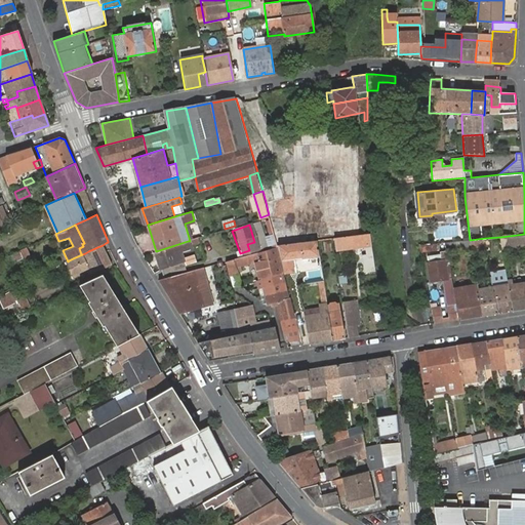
[(376,270),(370,233),(335,239),(337,250),(365,245),(366,253),(361,254),(364,272),(376,270)]
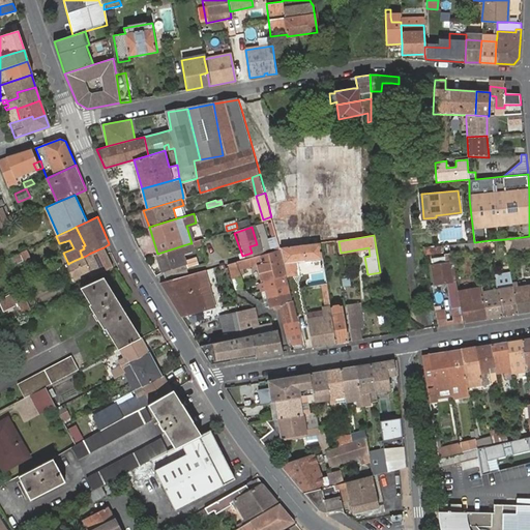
[(523,248),(522,237),(505,239),(507,249),(523,248)]
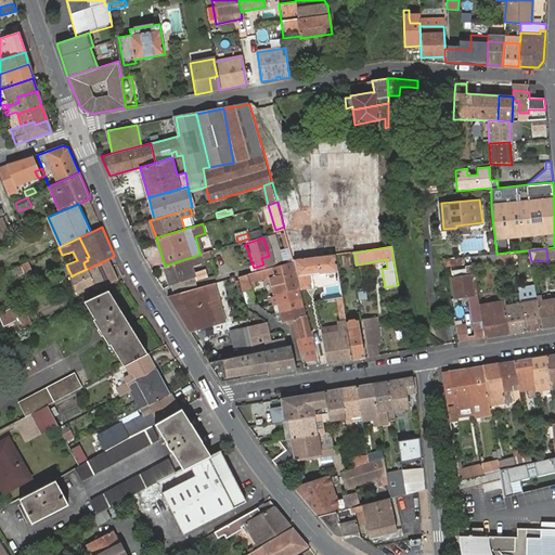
[(201,255),(198,255),(201,260),(202,265),(211,261),(208,252),(205,253),(201,255)]
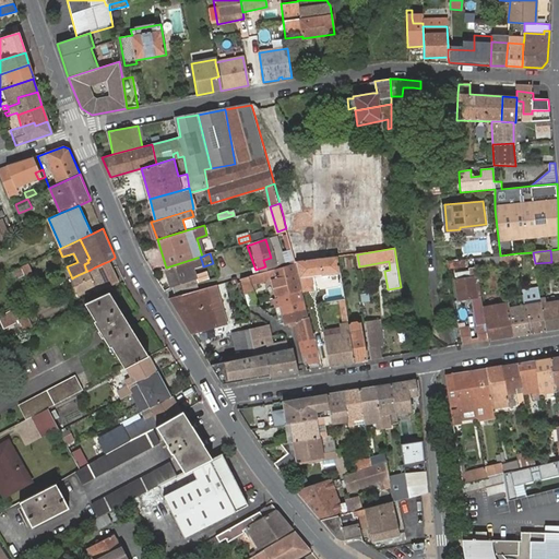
[(516,253),(500,256),(501,263),(518,261),(516,253)]
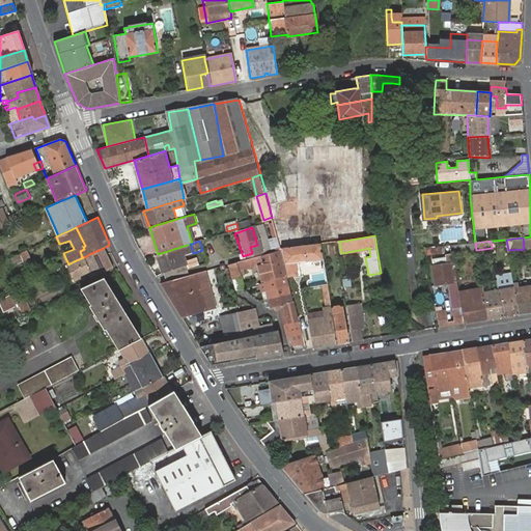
[(476,250),(475,243),(462,244),(463,252),(476,251),(476,250)]
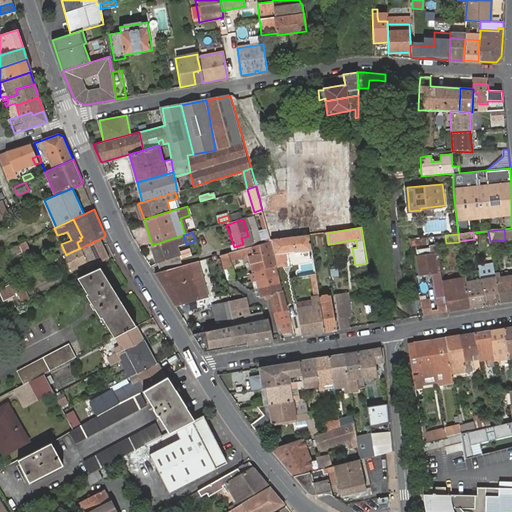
[(152,246),(158,265),(181,259),(180,255),(175,256),(171,244),(176,243),(185,240),(183,235),(152,245),(152,246)]
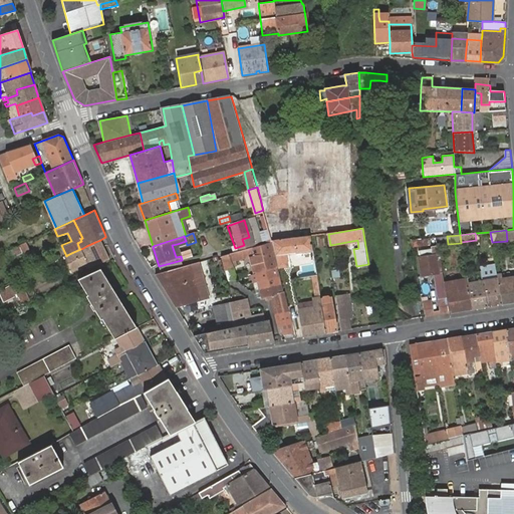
[(448,244),(447,236),(437,237),(438,245),(448,244)]
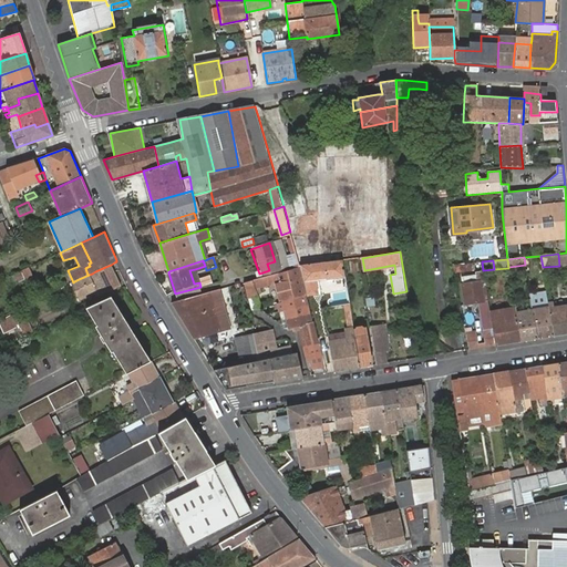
[(343,261),(340,261),(301,268),(310,296),(321,294),(319,280),(327,279),(328,282),(334,280),(334,277),(346,275),(343,261)]
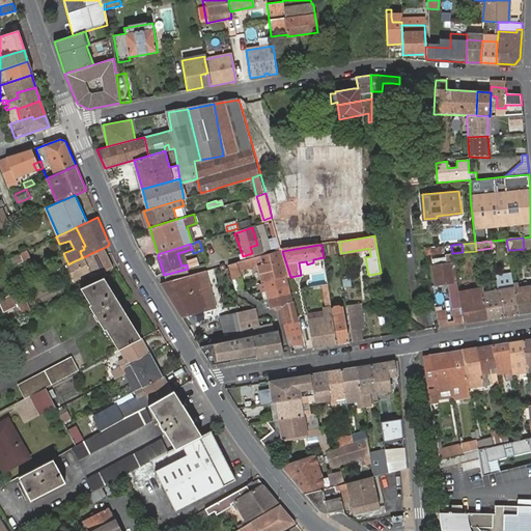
[(425,250),(426,256),(450,253),(449,247),(425,250)]
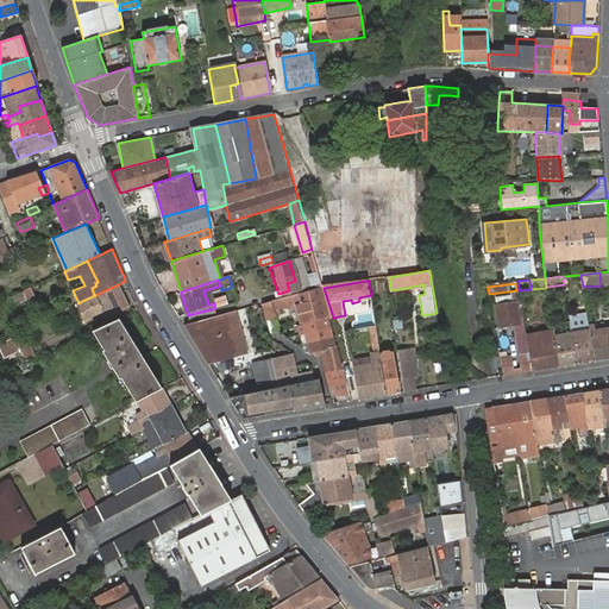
[(131,307),(119,284),(113,287),(102,292),(99,294),(95,295),(85,300),(80,302),(88,320),(105,312),(107,318),(131,307)]
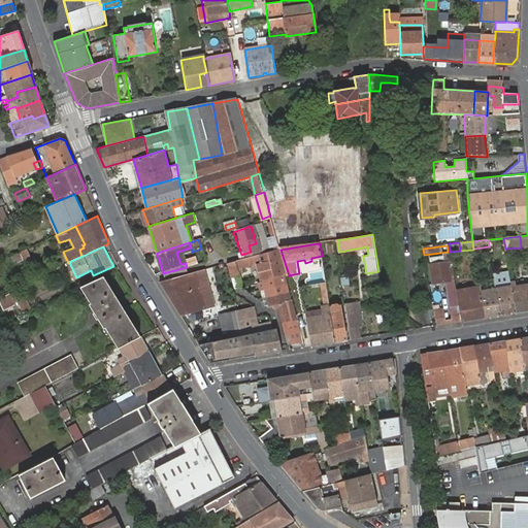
[(289,275),(281,250),(279,250),(278,248),(255,254),(257,260),(262,278),(265,278),(269,304),(279,302),(282,302),(291,342),(301,341),(293,300),(291,300),(286,276),(289,275)]
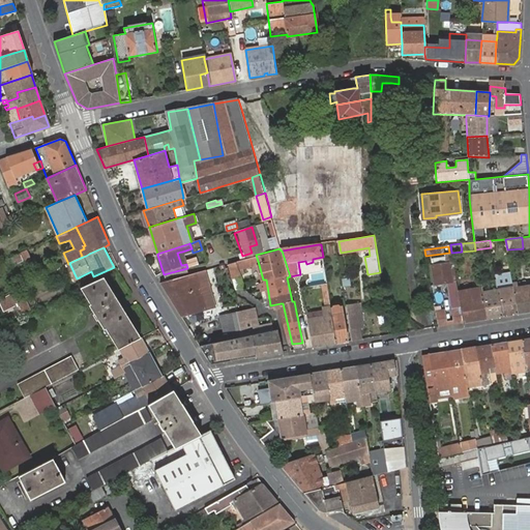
[(33,263),(27,249),(20,254),(26,266),(33,263)]
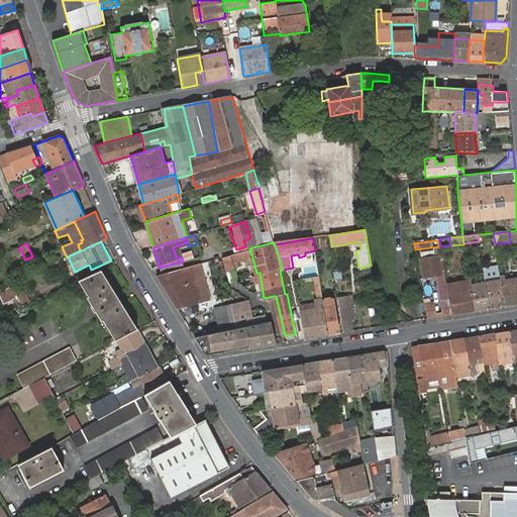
[(177,259),(182,257),(178,245),(173,246),(177,259)]
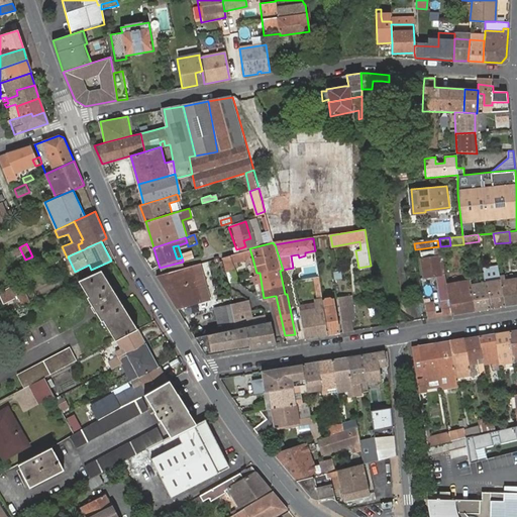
[(236,252),(238,257),(251,254),(249,248),(236,252)]
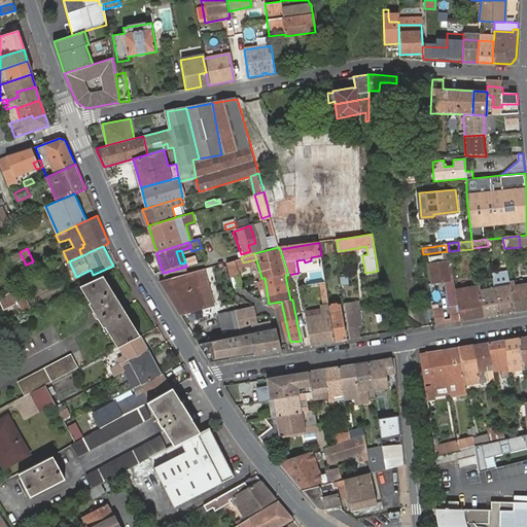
[(442,262),(428,265),(431,283),(447,281),(451,307),(453,322),(462,320),(457,292),(456,288),(455,280),(451,280),(448,262),(449,261),(448,253),(440,254),(442,262)]
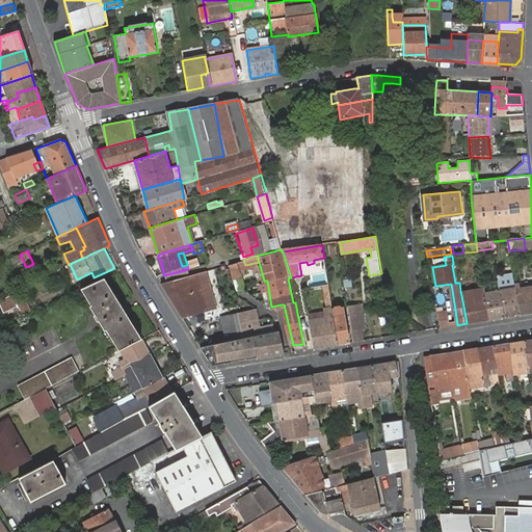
[(232,267),(234,277),(241,275),(239,268),(245,267),(245,265),(243,260),(231,264),(232,267)]
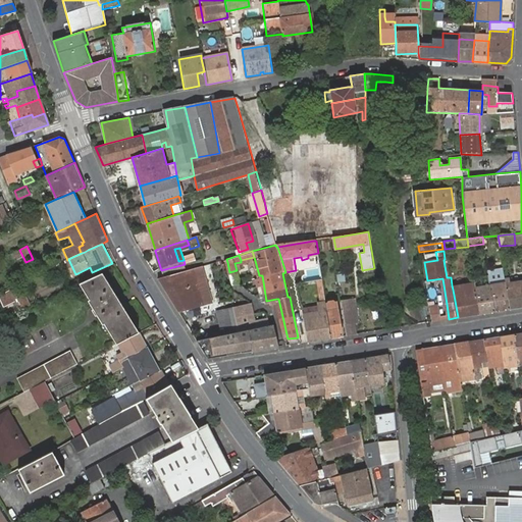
[(161,270),(163,276),(186,270),(185,264),(161,270)]
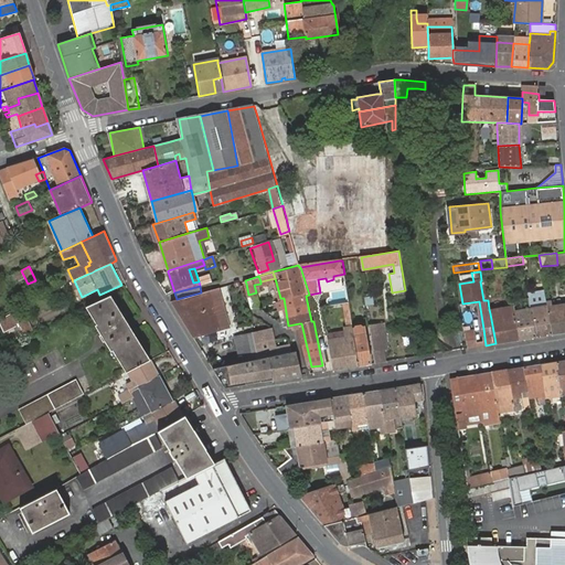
[(170,301),(193,339),(220,331),(217,322),(212,323),(209,308),(213,307),(208,290),(201,292),(177,299),(170,301)]
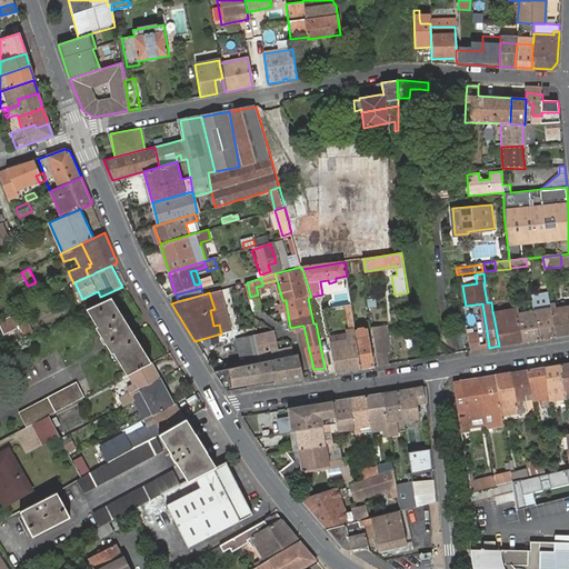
[(352,305),(350,292),(330,297),(332,308),(352,305)]
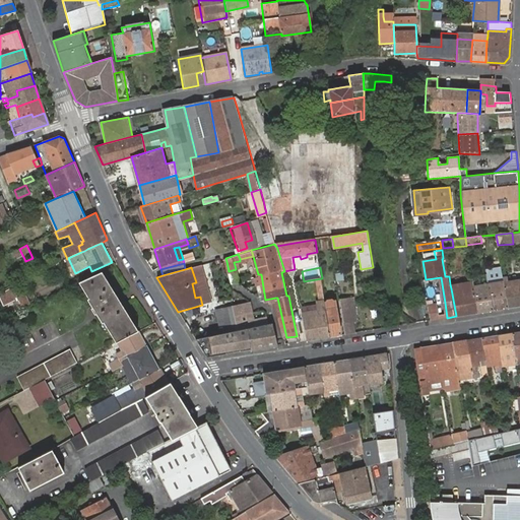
[(115,343),(138,332),(123,304),(117,307),(115,301),(121,299),(106,270),(80,282),(85,293),(89,300),(87,301),(99,324),(102,323),(106,330),(113,345),(115,343)]
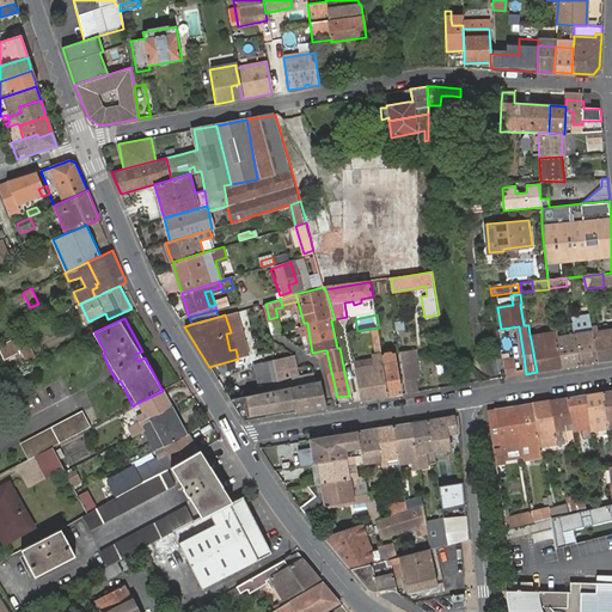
[(594,332),(593,329),(575,332),(575,334),(576,342),(595,338),(594,332)]
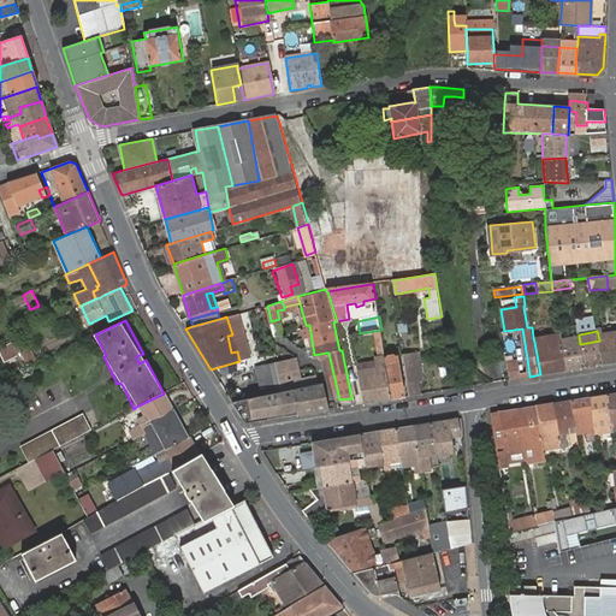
[(603,365),(615,362),(615,331),(598,335),(599,341),(603,365)]
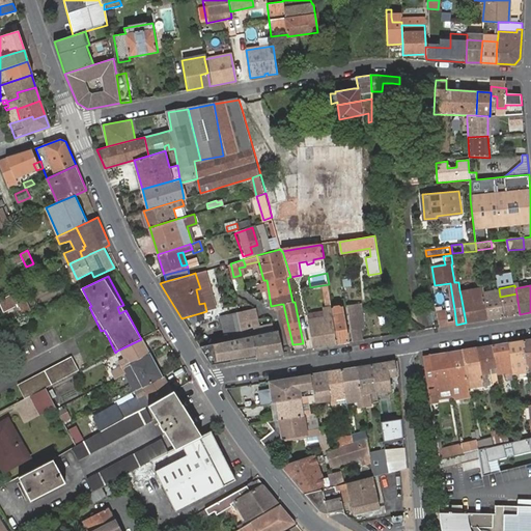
[(483,291),(482,286),(459,290),(460,295),(483,291)]
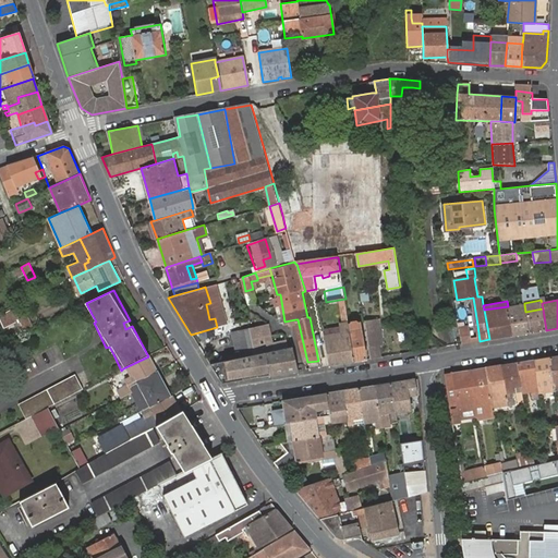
[(209,319),(215,318),(210,303),(206,304),(209,319)]
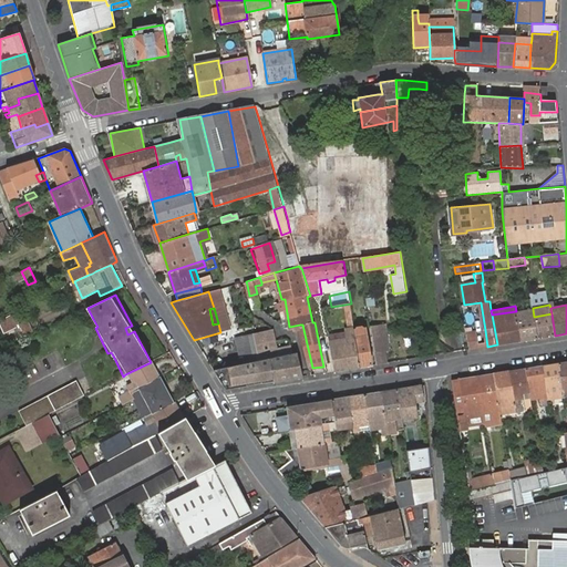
[(534,317),(533,309),(528,309),(528,316),(522,317),(521,310),(516,311),(522,341),(538,338),(534,317)]
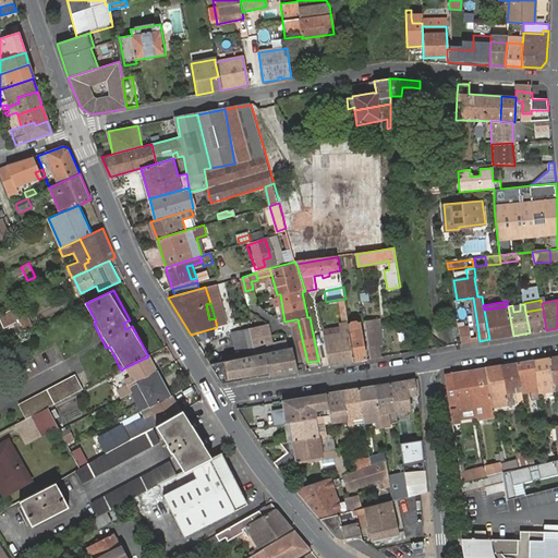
[(0,322),(2,327),(19,320),(17,317),(12,306),(0,312),(0,322)]
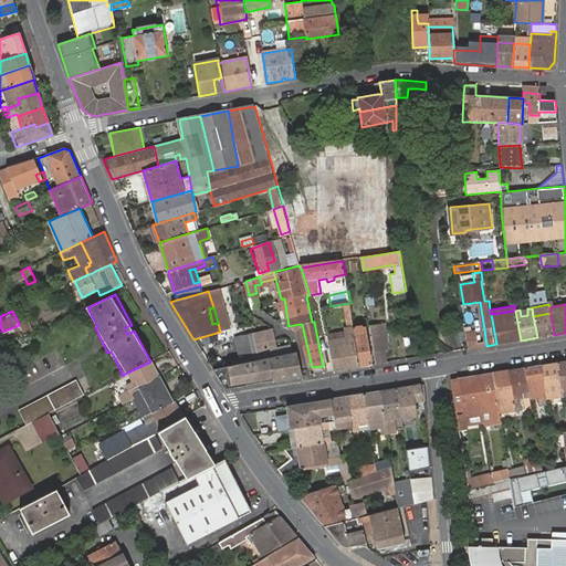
[(328,341),(333,371),(360,367),(356,338),(352,311),(346,312),(349,329),(350,337),(328,341)]
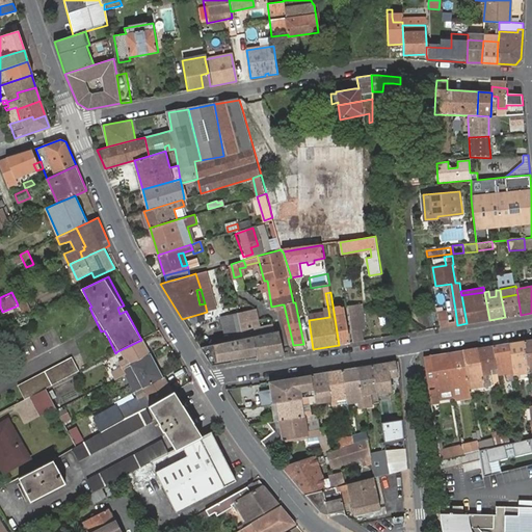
[(461,295),(467,323),(489,320),(484,292),(461,295)]
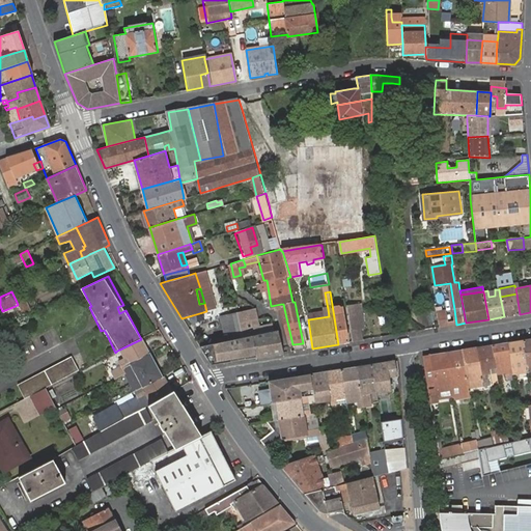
[(516,294),(500,297),(504,316),(520,314),(516,294)]
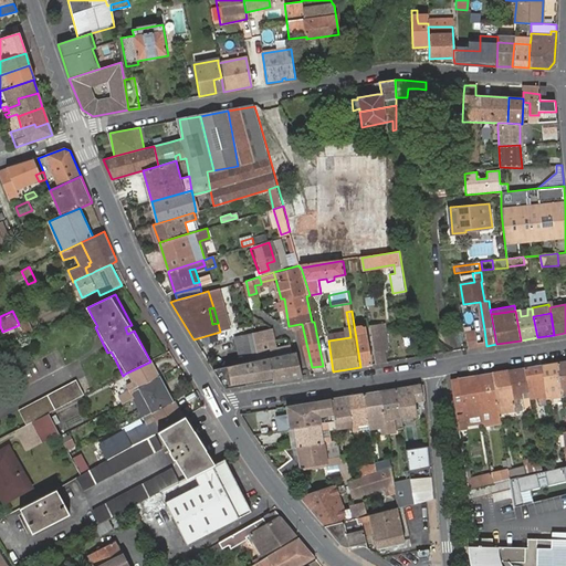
[(19,325),(23,336),(33,332),(27,317),(18,322),(19,325)]
